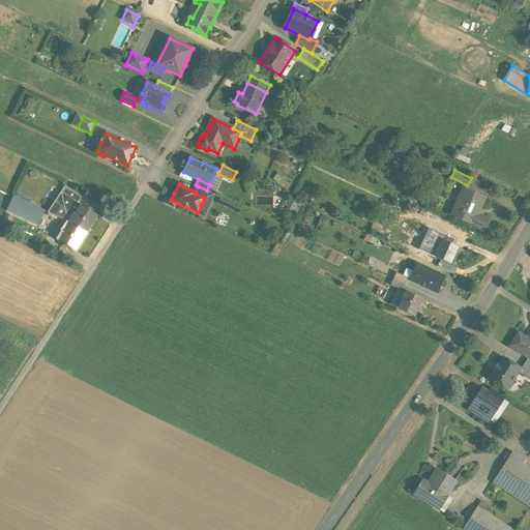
[(207,190),(198,186),(195,192),(196,193),(195,194),(204,198),(204,200),(210,203),(214,194),(207,190)]
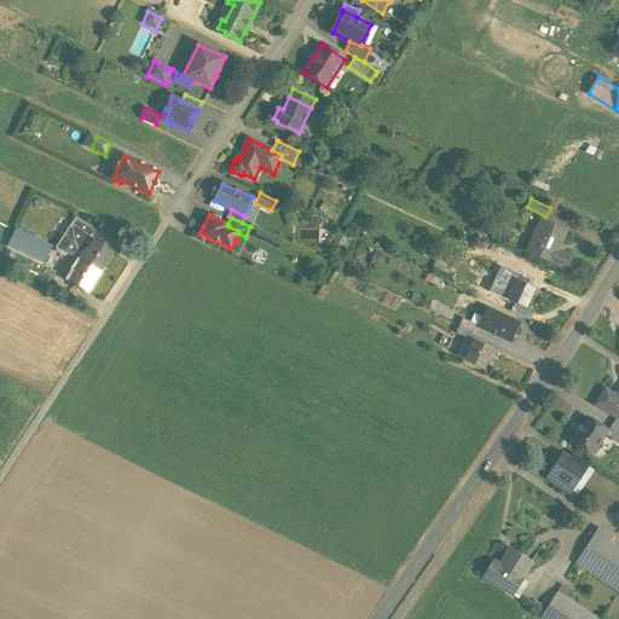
[(113,252),(96,241),(90,237),(94,230),(75,219),(58,248),(82,260),(100,272),(113,252)]
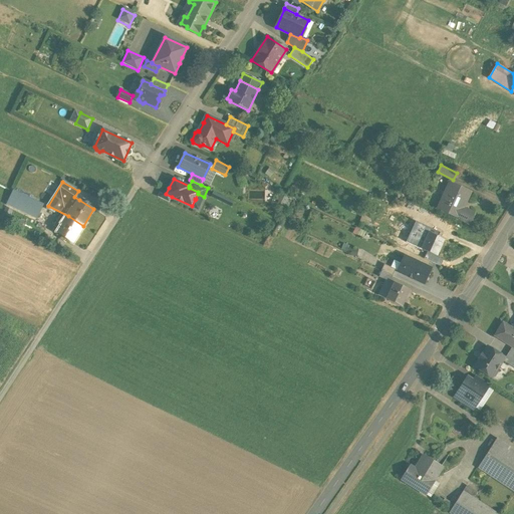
[(450,182),(438,209),(470,223),(474,213),(464,208),(471,192),(450,182)]
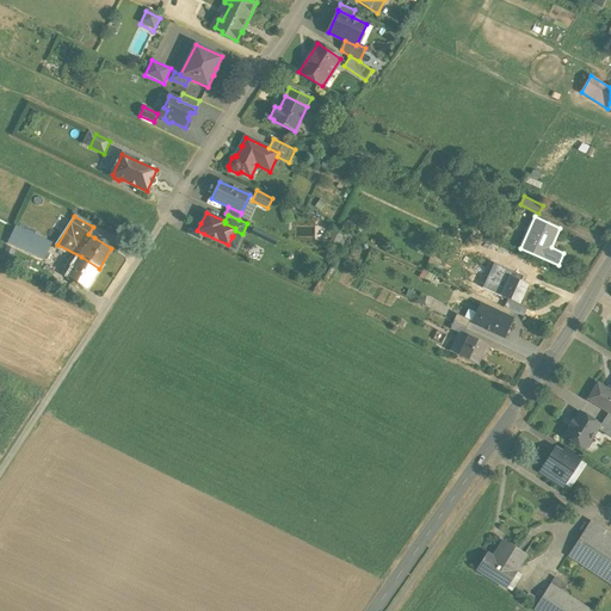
[(201,223),(195,220),(187,234),(201,240),(204,234),(197,230),(201,223)]
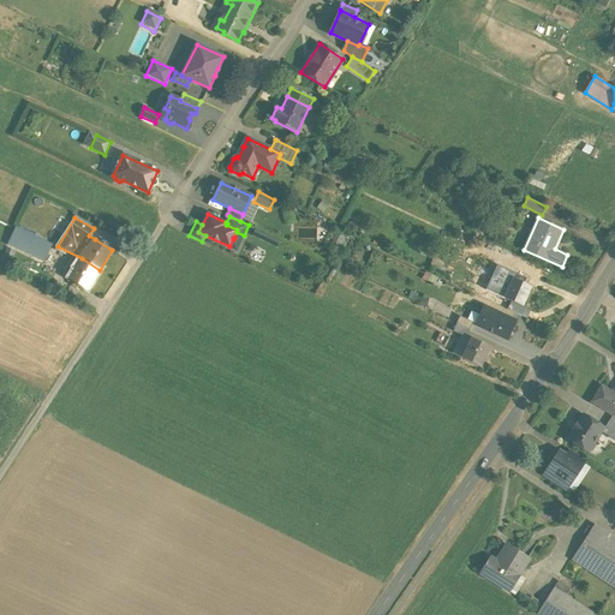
[(52,244),(16,227),(7,245),(43,262),(52,244)]
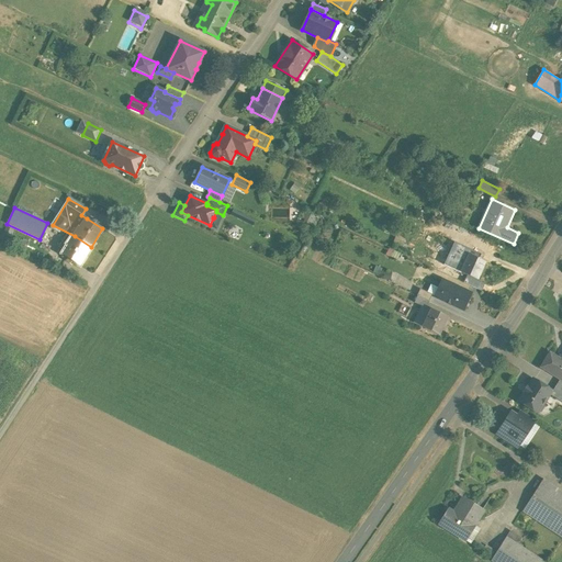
[(91,247),(75,236),(63,255),(79,266),(91,247)]
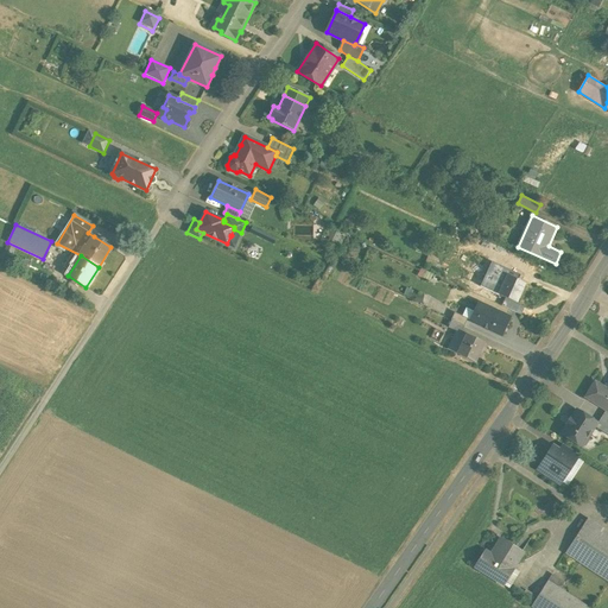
[(479,261),(472,259),(464,272),(472,276),(479,261)]
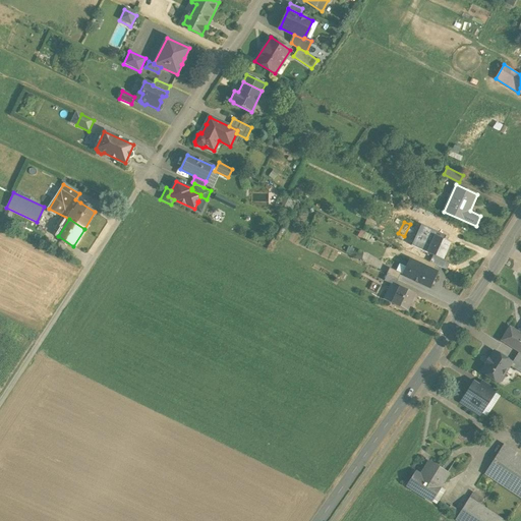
[(421,230),(410,224),(404,236),(403,241),(414,246),(418,237),(421,230)]
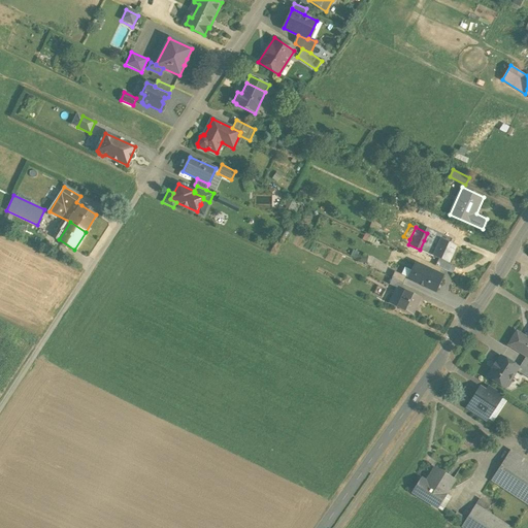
[(456,245),(441,239),(437,246),(433,256),(449,263),(456,245)]
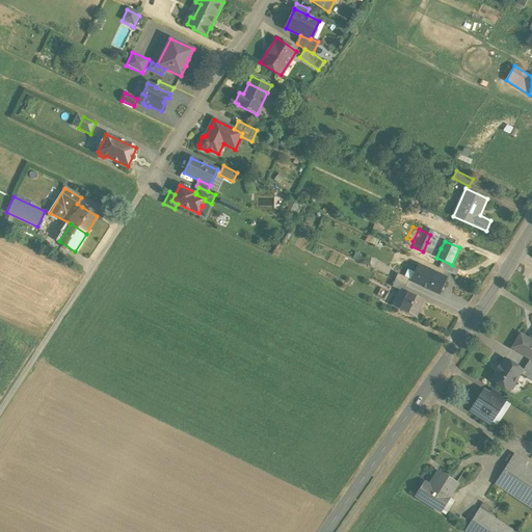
[(441,248),(427,242),(423,251),(436,258),(441,248)]
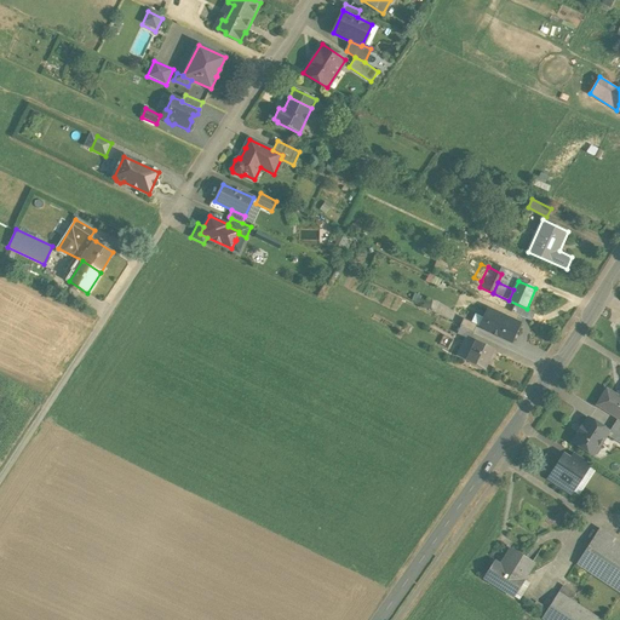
[(488,309),(480,327),(511,343),(521,323),(488,309)]
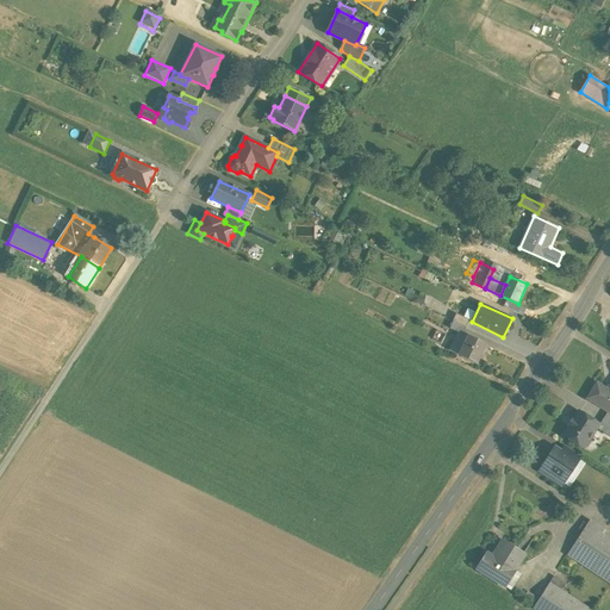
[(453,321),(466,328),(470,319),(456,313),(453,321)]
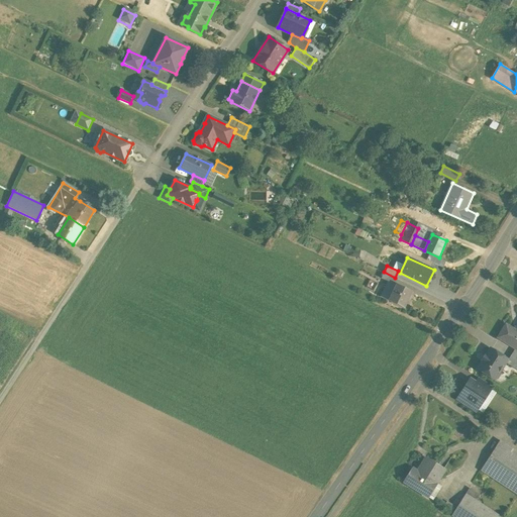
[(395,278),(384,273),(382,278),(388,282),(392,283),(395,278)]
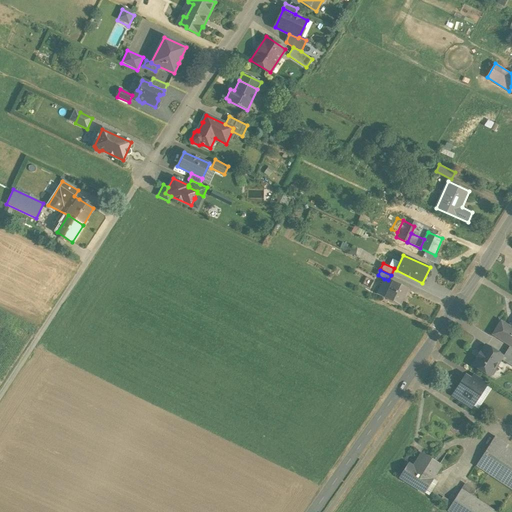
[(384,279),(377,294),(385,298),(392,282),(388,280),(384,279)]
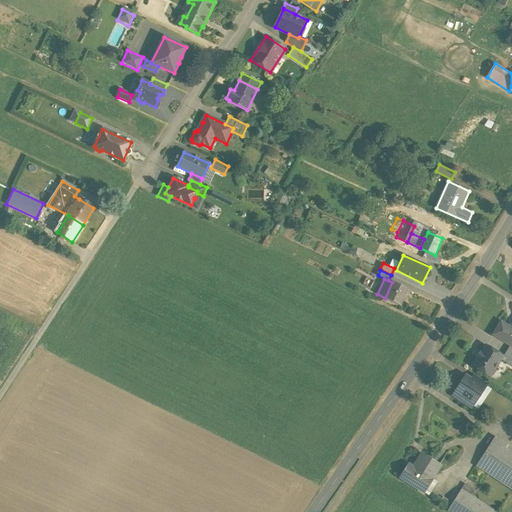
[(385,298),(400,305),(408,289),(393,282),(392,282),(385,298)]
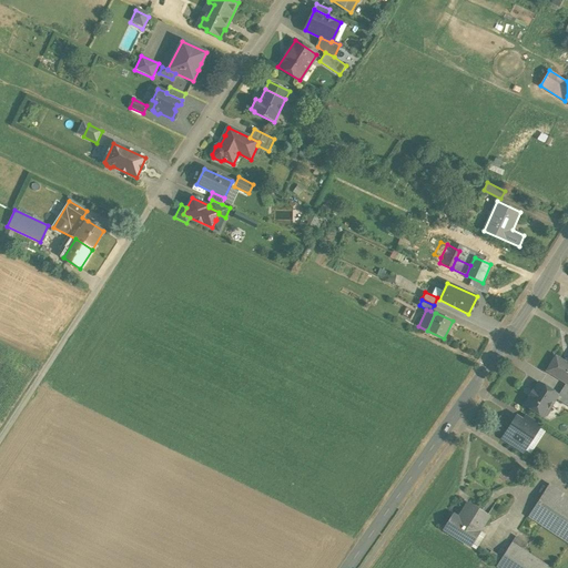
[(567,364),(557,357),(548,372),(567,385),(567,384),(567,364)]
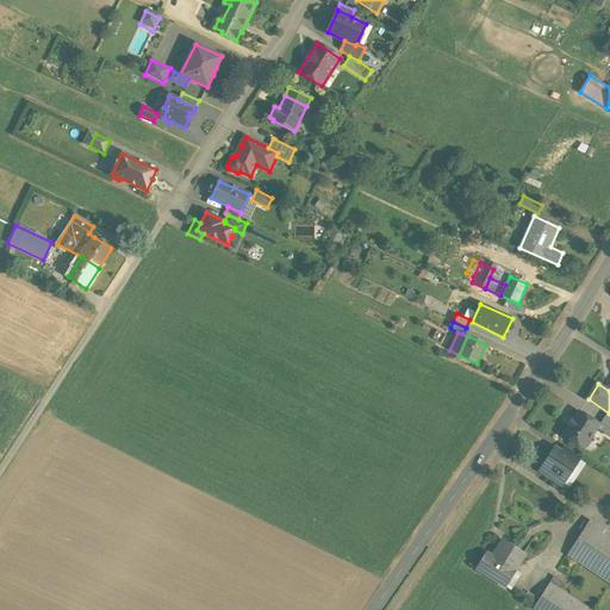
[(601,424),(580,411),(574,421),(573,419),(568,427),(570,428),(565,435),(585,448),(598,429),(601,424)]
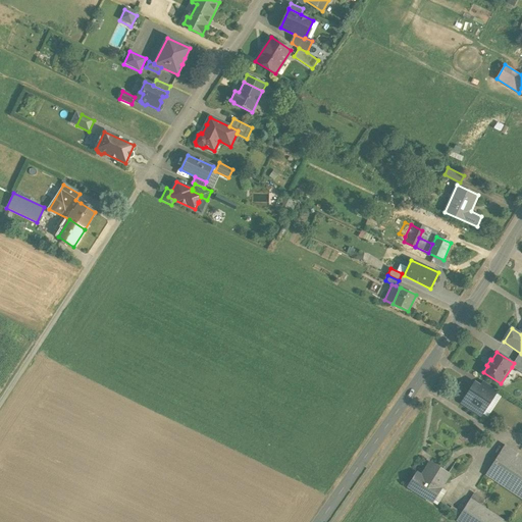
[(521,353),(521,354),(515,364),(514,363),(512,367),(521,373),(521,353)]
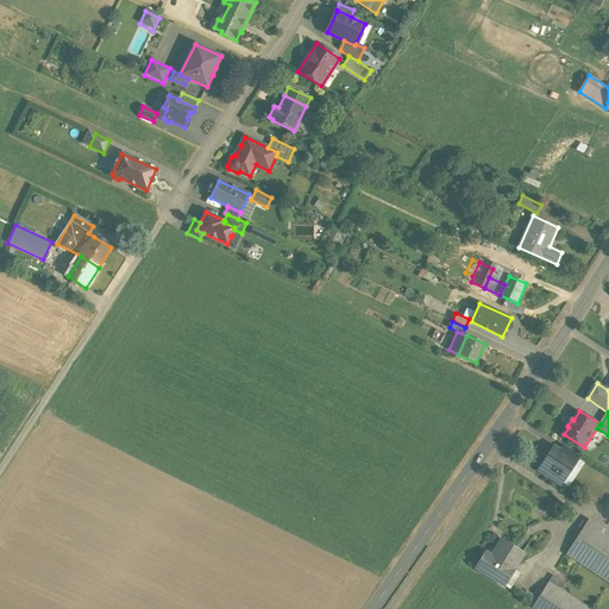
[(579,456),(565,446),(560,452),(560,453),(575,463),(579,456)]
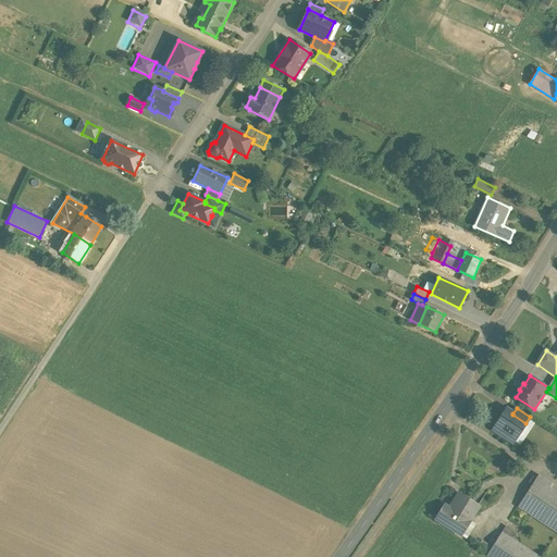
[(512,413),(506,410),(497,424),(494,431),(506,440),(510,433),(517,437),(525,423),(512,415),(512,413)]
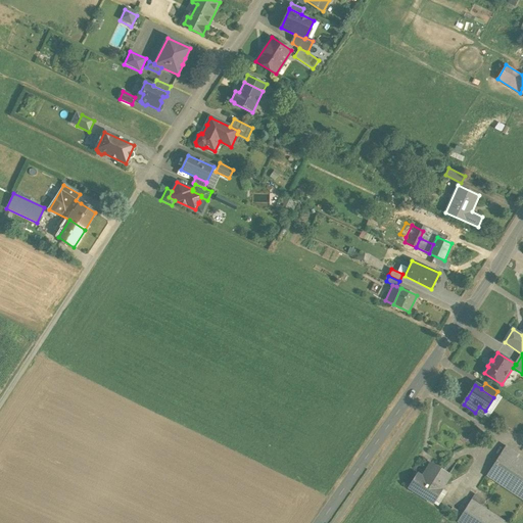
[(522,457),(506,445),(495,461),(522,478),(522,457)]
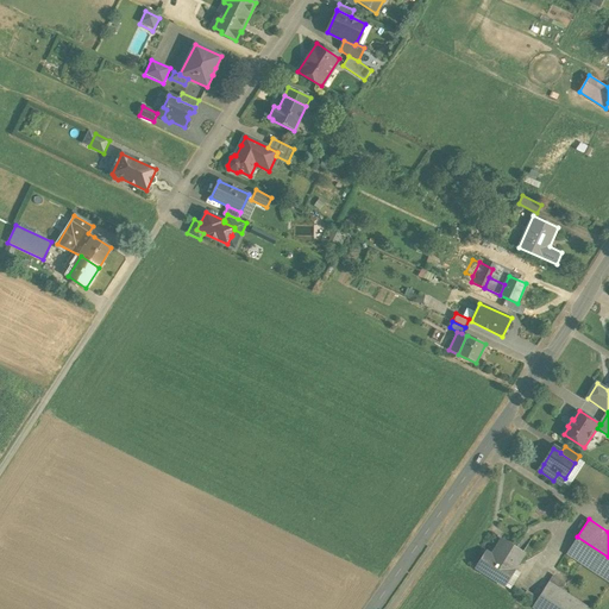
[(608,557),(577,537),(566,554),(608,583),(608,557)]
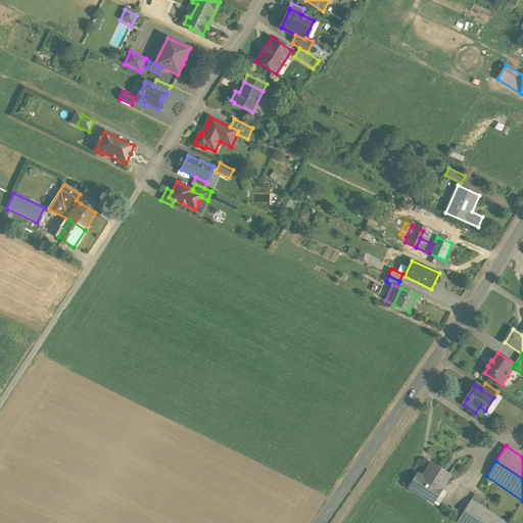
[(449,476),(430,464),(419,482),(415,479),(409,488),(432,503),(449,476)]
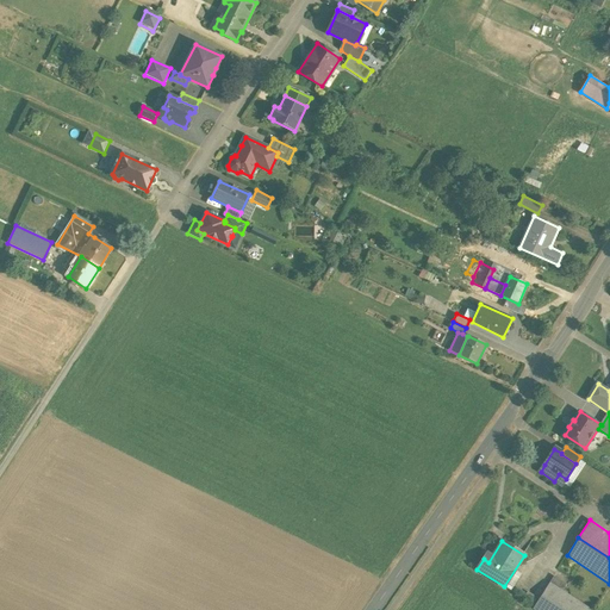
[(566,584),(553,577),(549,583),(561,591),(566,584)]
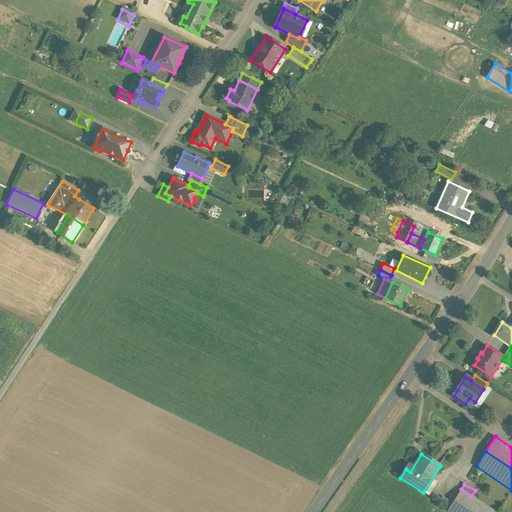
[(496,511),(471,496),(461,489),(447,511),(448,511),(496,511)]
